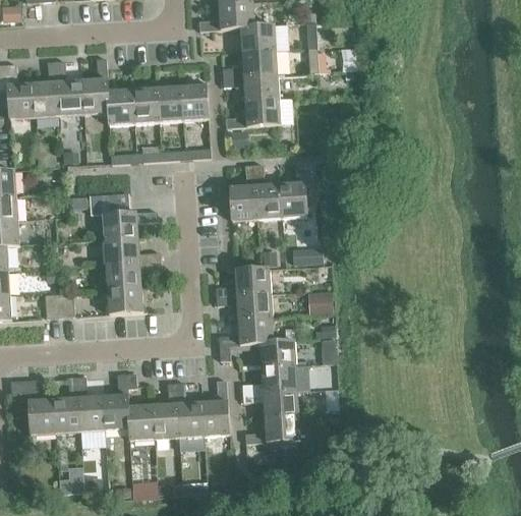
[(198,30),(240,26),(253,25),(253,24),(252,1),(218,3),(219,18),(198,19),(198,30)]
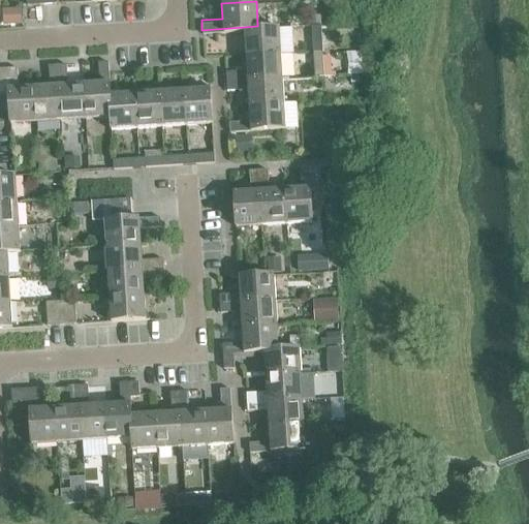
[(20,4),(3,5),(3,22),(21,22),(20,4)]
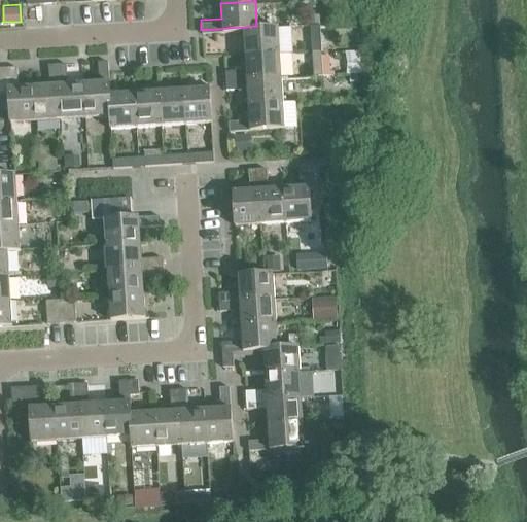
[(309,22),(310,40),(320,39),(319,21),(311,22),(309,22)]
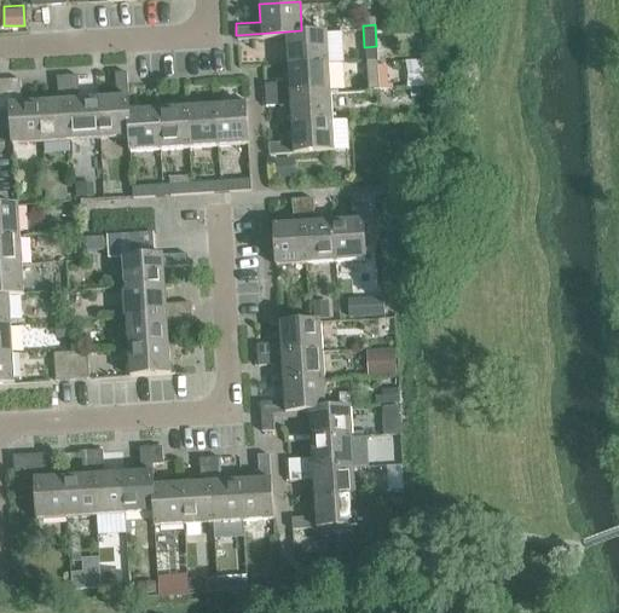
[(285,32),(287,61),(328,58),(325,28),(301,29),(301,30),(285,32)]
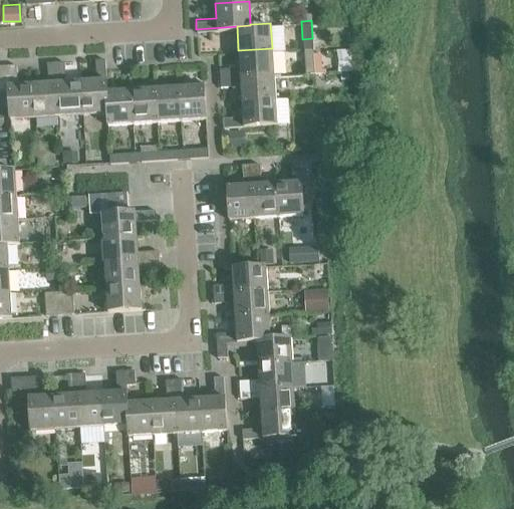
[(219,65),(219,75),(273,72),(272,48),(238,50),(239,64),(219,65)]
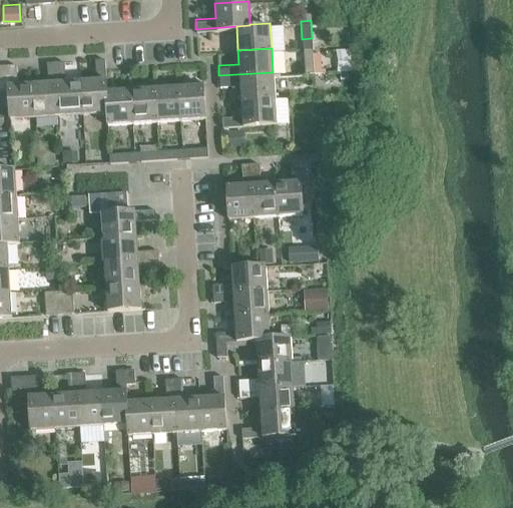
[(303,52),(304,70),(325,69),(325,61),(313,61),(313,52),(303,52)]
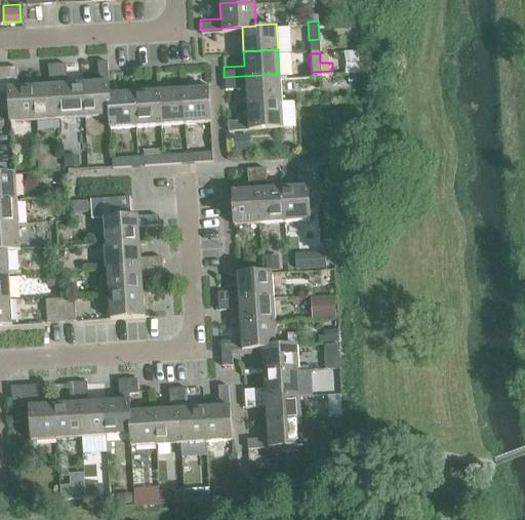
[(84,114),(108,113),(109,113),(108,90),(109,90),(107,57),(96,57),(97,79),(82,80),(84,114)]
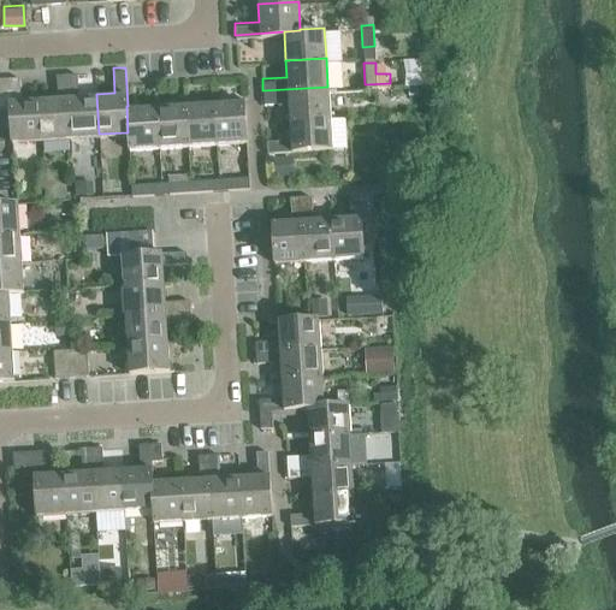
[(70,136),(99,134),(96,94),(78,95),(76,70),(65,71),(70,136)]
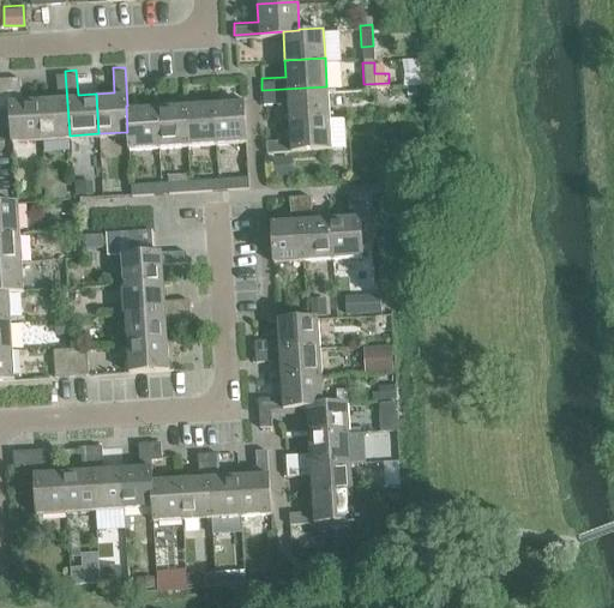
[(41,137),(70,136),(65,71),(55,71),(56,96),(38,97),(41,137)]
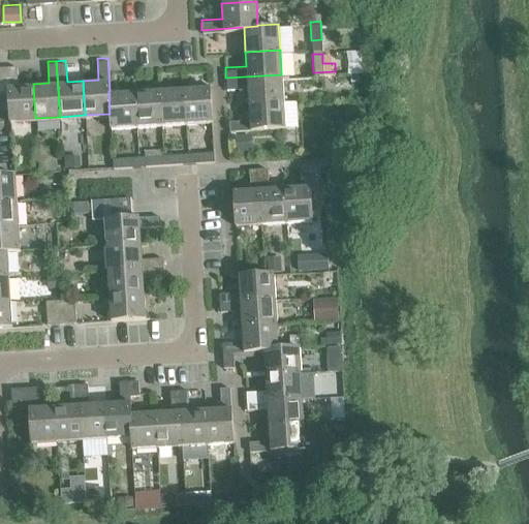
[(9,120),(35,118),(33,84),(18,85),(16,63),(0,64),(0,90),(7,90),(9,120)]
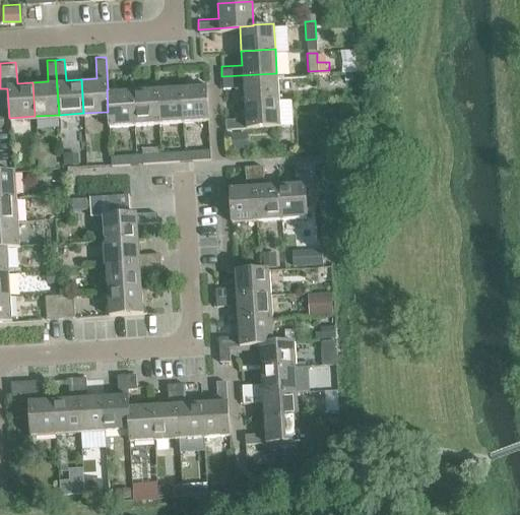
[(243,84),(244,100),(278,98),(276,73),(221,76),(222,85),(243,84)]
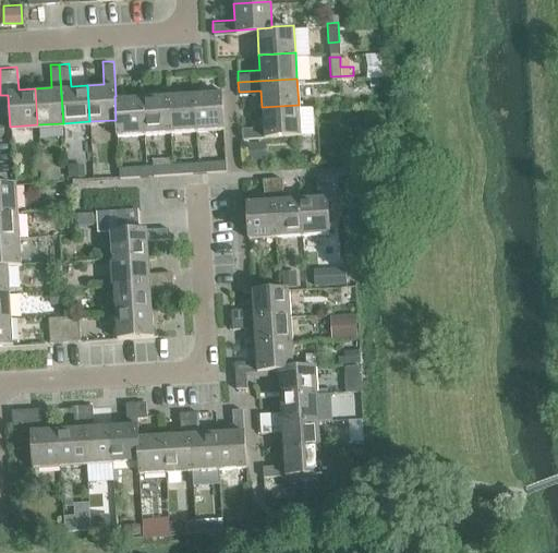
[(220,89),(193,92),(195,128),(222,125),(220,89)]
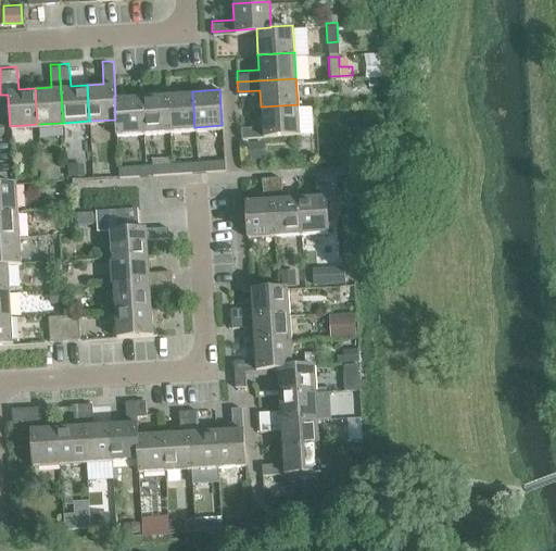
[(192,91),(166,92),(168,128),(194,127),(192,91)]
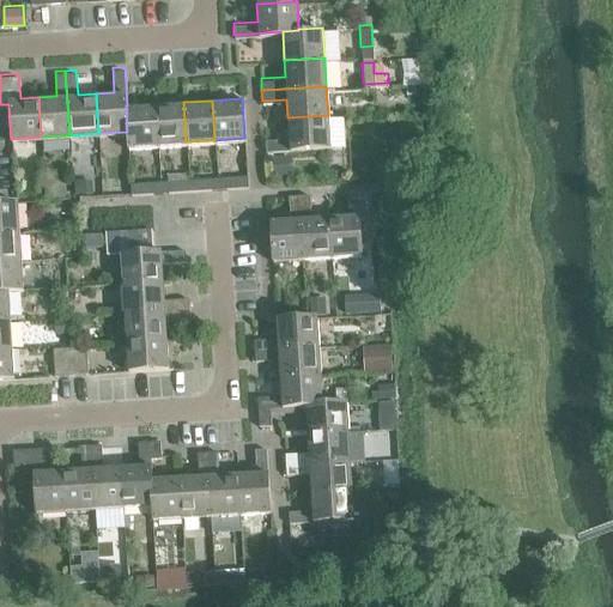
[(183,102),(155,104),(157,144),(186,141),(183,102)]
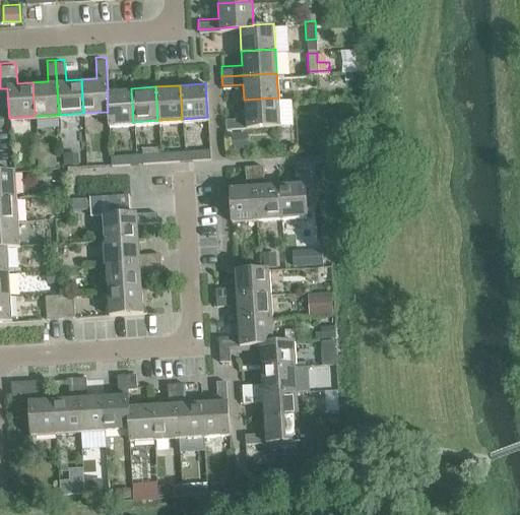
[(108,112),(107,112),(108,124),(133,122),(131,88),(108,89),(107,89),(108,112)]
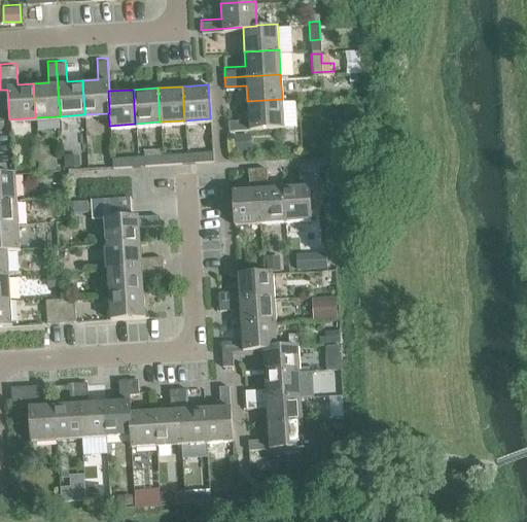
[(294,98),(282,99),(247,101),(248,116),(227,118),(227,128),(296,124),(294,98)]
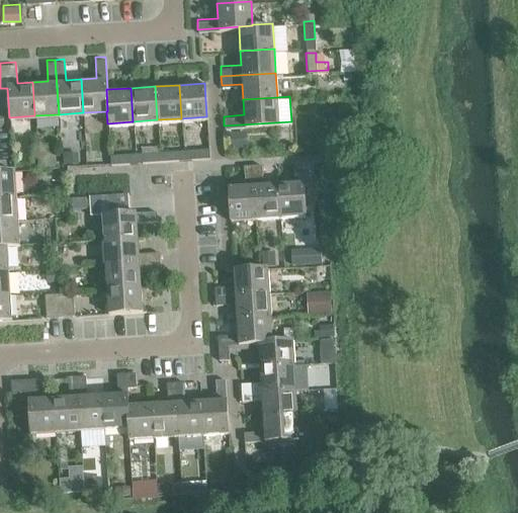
[(246,129),(230,130),(231,145),(247,145),(246,129)]
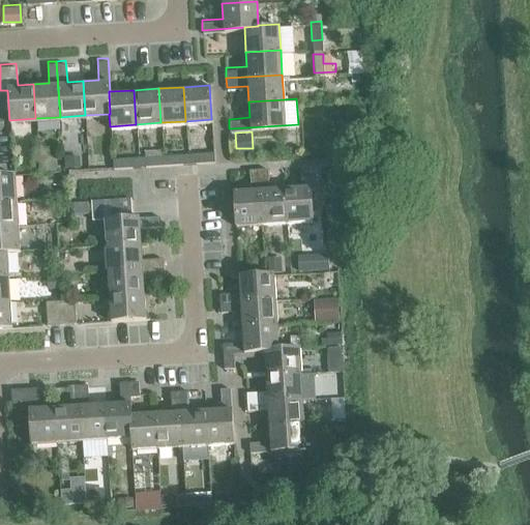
[(195,151),(195,161),(214,159),(213,149),(195,151)]
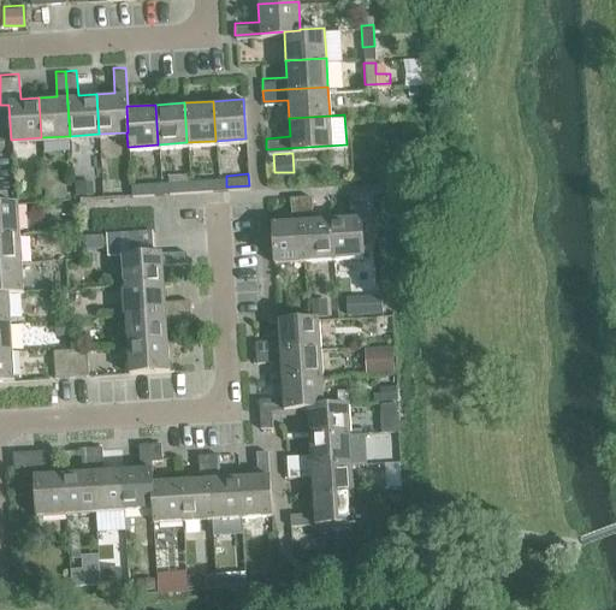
[(211,176),(189,178),(190,189),(211,188),(211,176)]
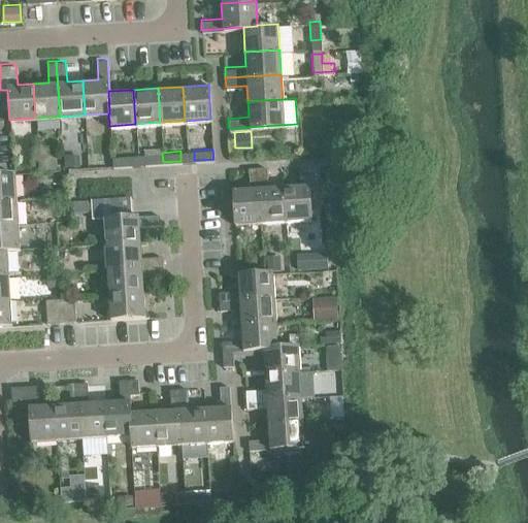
[(78,152),(64,152),(64,165),(79,164),(78,152)]
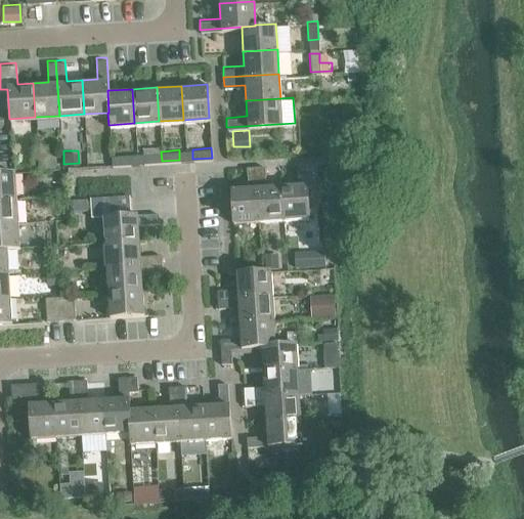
[(162,161),(161,152),(142,153),(143,162),(162,161)]
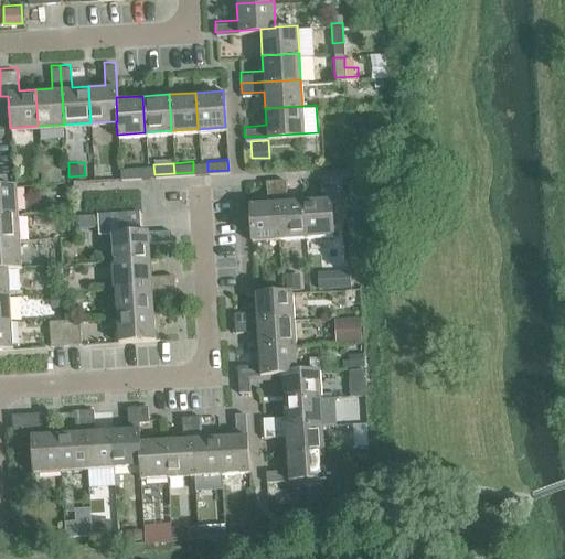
[(119,167),(120,176),(140,175),(139,165),(119,167)]
